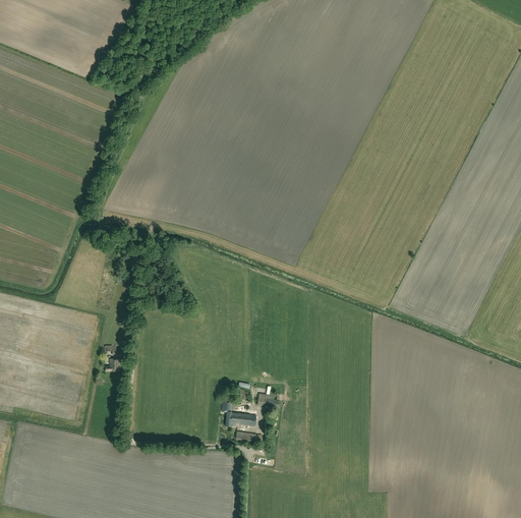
[(140,246),(135,245),(133,255),(131,267),(137,268),(139,256),(140,256),(141,253),(139,253),(140,246)]
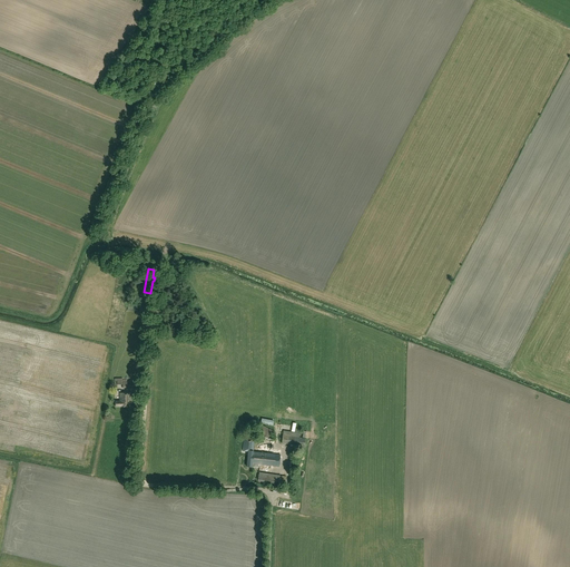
[(137,384),(137,379),(131,379),(125,379),(125,377),(123,377),(123,375),(115,375),(115,378),(117,378),(117,381),(123,381),(123,385),(137,384)]
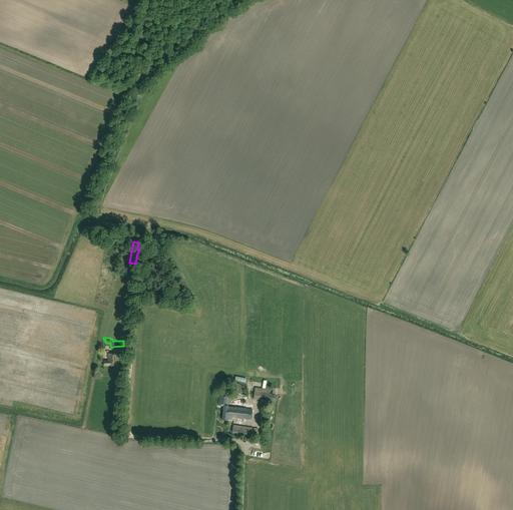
[(118,351),(107,351),(107,358),(103,358),(103,363),(118,363),(118,351)]
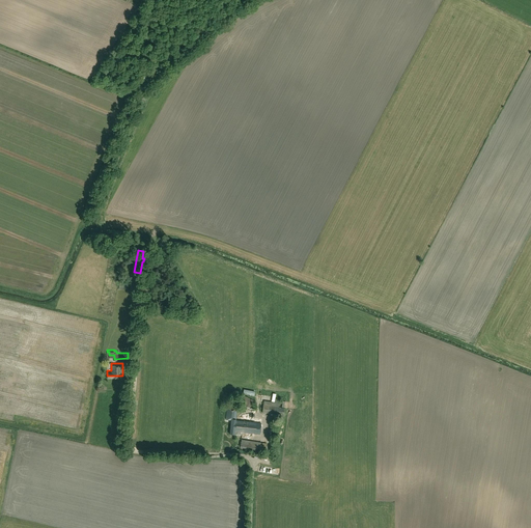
[(253,397),(243,392),(240,398),(250,405),(253,397)]
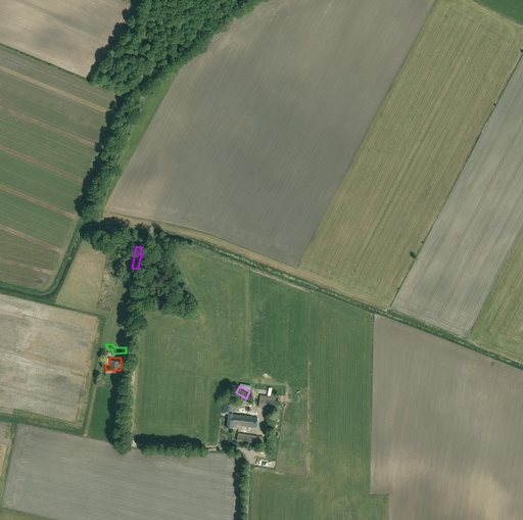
[(280,399),(275,398),(275,394),(259,392),(259,396),(258,404),(279,407),(280,399)]
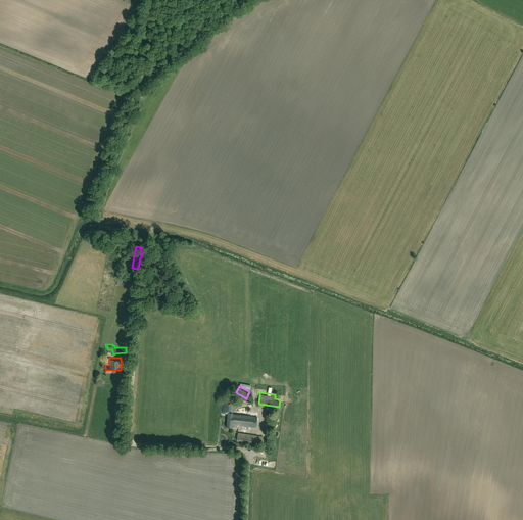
[(256,426),(257,415),(257,411),(245,410),(245,414),(232,412),(233,400),(224,400),(223,411),(228,412),(226,425),(237,426),(237,424),(256,426)]
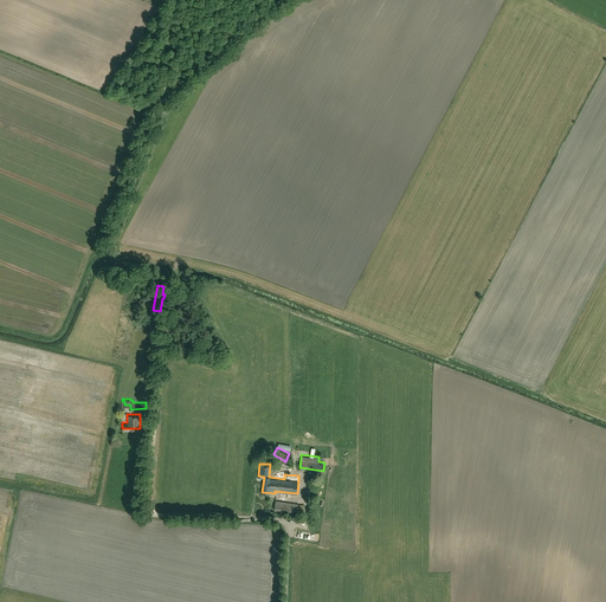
[(275,509),(277,509),(277,511),(281,512),(281,510),(302,513),(304,503),(276,498),(275,509)]
